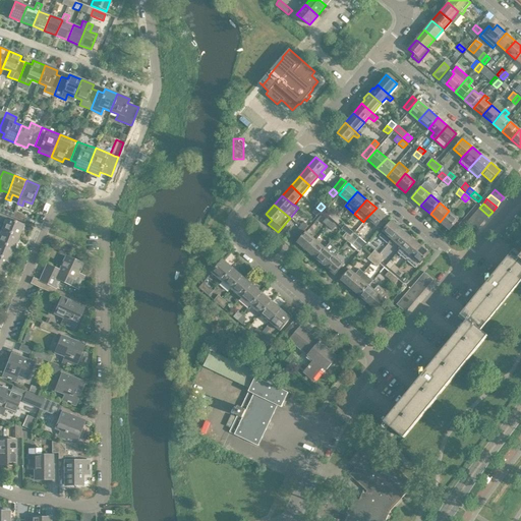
[(0,213),(12,217),(14,211),(3,207),(0,213)]
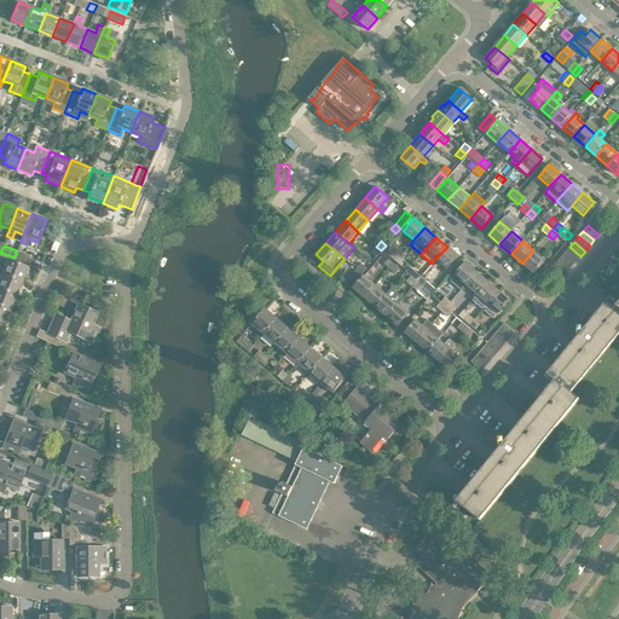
[(381,250),(376,247),(371,253),(376,256),(381,250)]
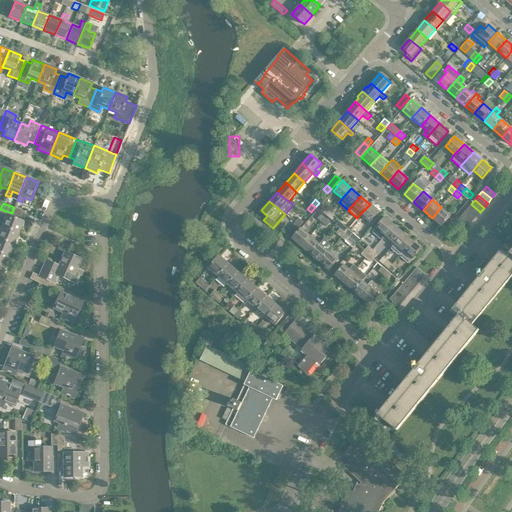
[(370,204),(360,214),(370,222),(379,211),(370,204)]
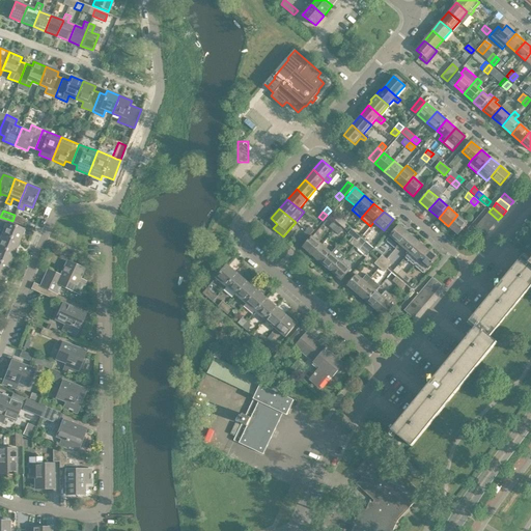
[(488,212),(484,217),(494,225),(498,220),(488,212)]
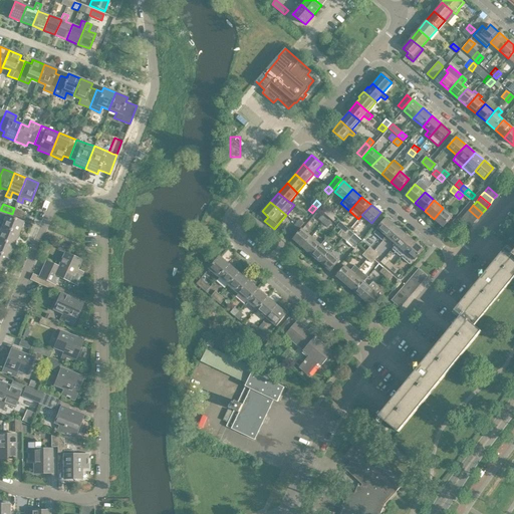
[(14,208),(12,214),(24,219),(26,213),(14,208)]
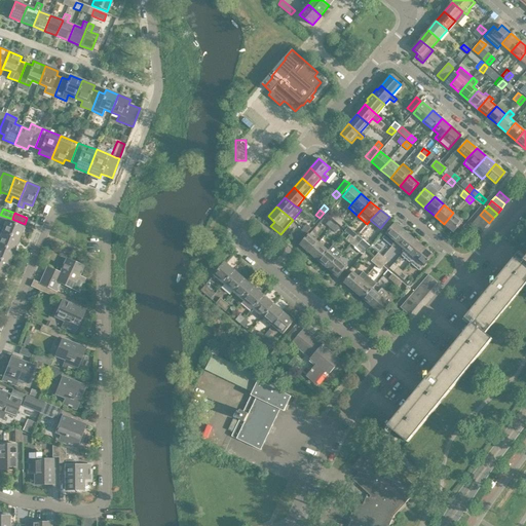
[(453,213),(444,224),(453,232),(462,221),(453,213)]
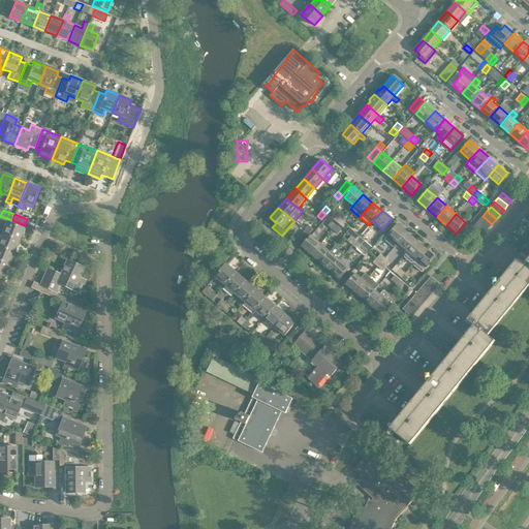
[(333,219),(338,223),(342,219),(337,215),(333,219)]
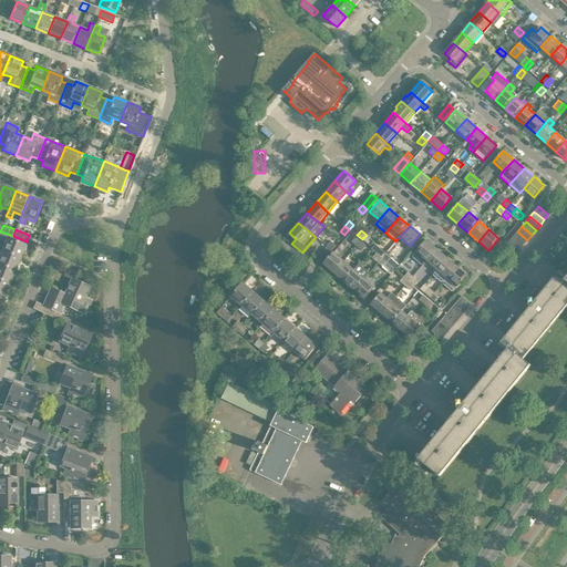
[(517,232),(513,236),(523,245),(527,240),(517,232)]
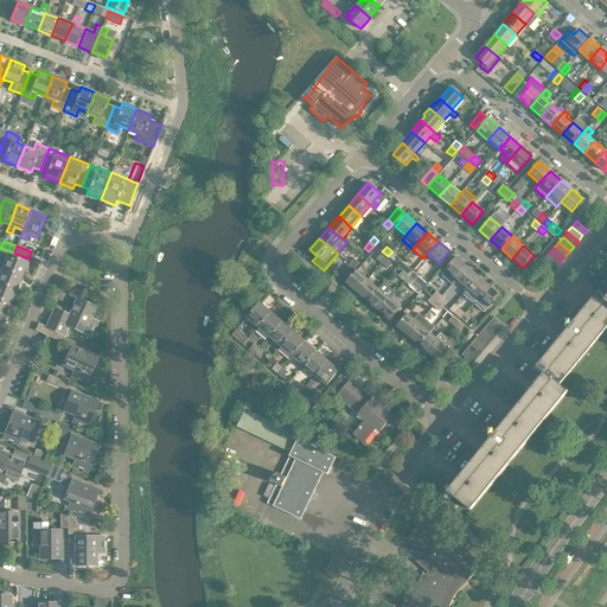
[(0,257),(5,260),(1,268),(21,276),(27,262),(0,250),(0,257)]
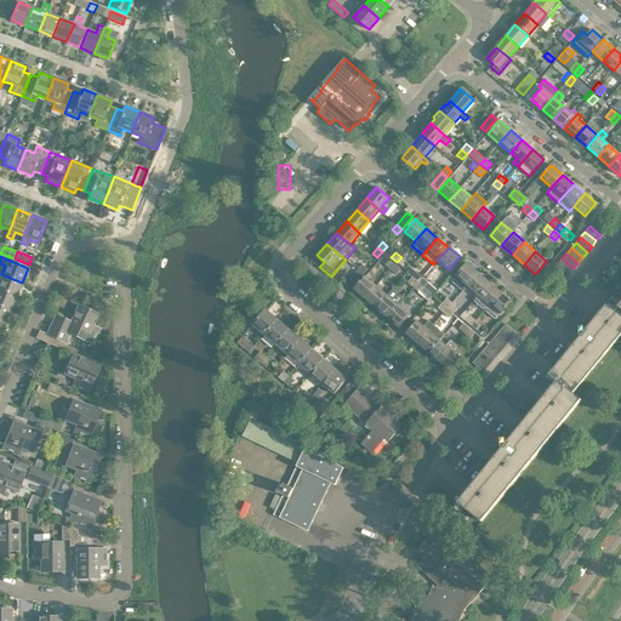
[(402,257),(397,262),(403,267),(406,262),(402,257)]
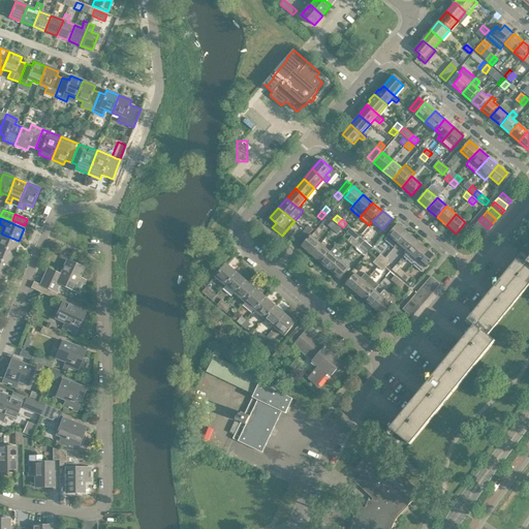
[(488,228),(478,220),(474,225),(484,234),(488,228)]
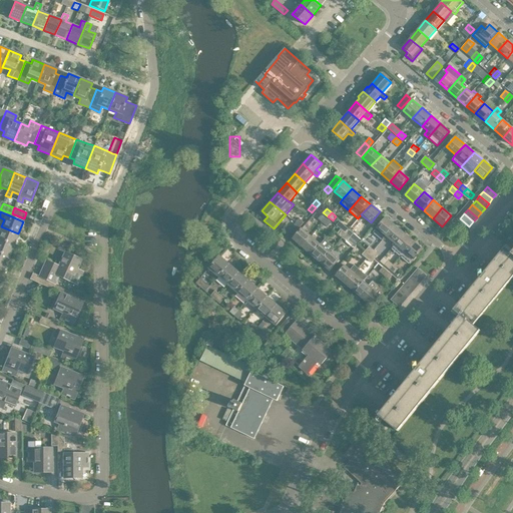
[(318,218),(323,222),(326,218),(322,214),(318,218)]
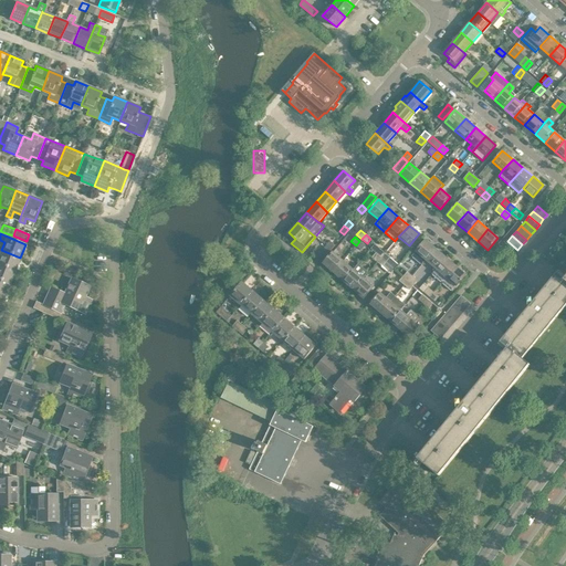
[(416,251),(426,260),(436,249),(426,240),(416,251)]
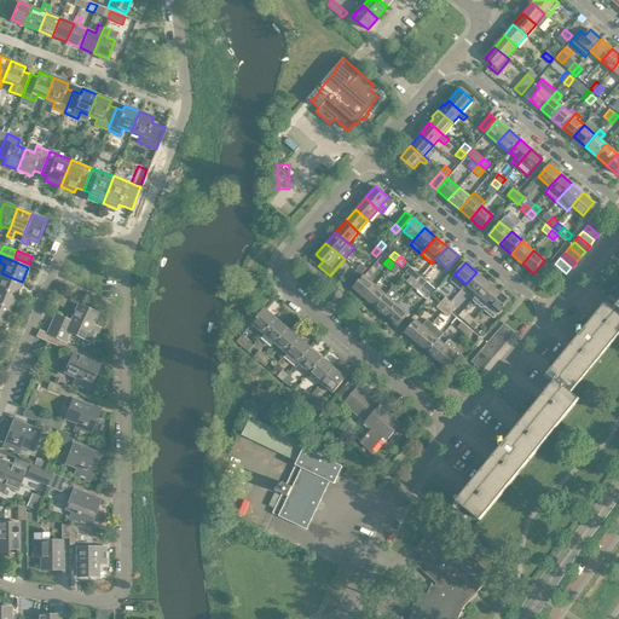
[(360,264),(356,268),(362,273),(366,268),(360,264)]
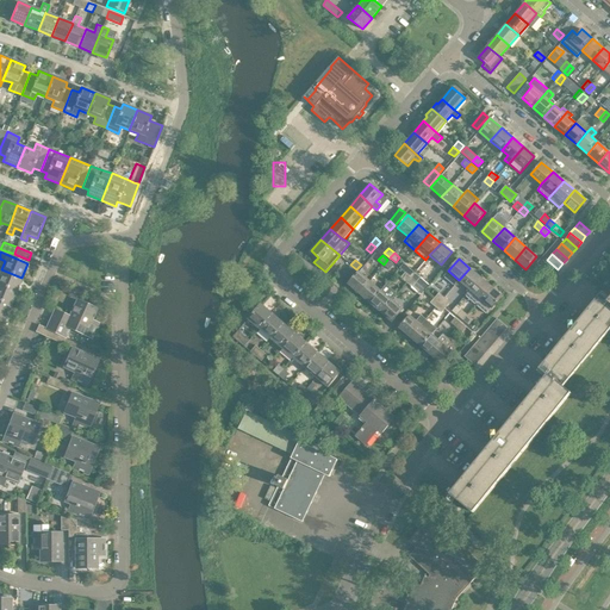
[(387,260),(384,265),(390,269),(393,265),(387,260)]
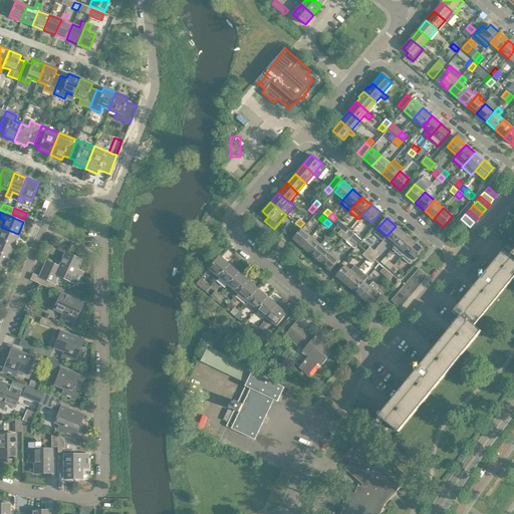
[(300,227),(295,223),(290,229),(286,225),(282,230),(291,238),(300,227)]
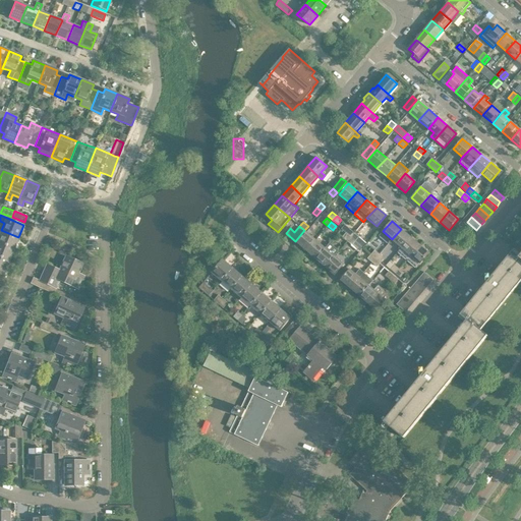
[(0,243),(13,248),(18,237),(1,230),(0,229),(0,243)]
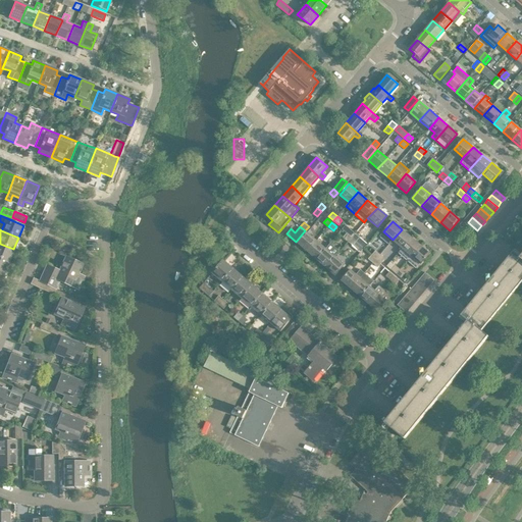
[(350,229),(347,233),(352,238),(355,233),(350,229)]
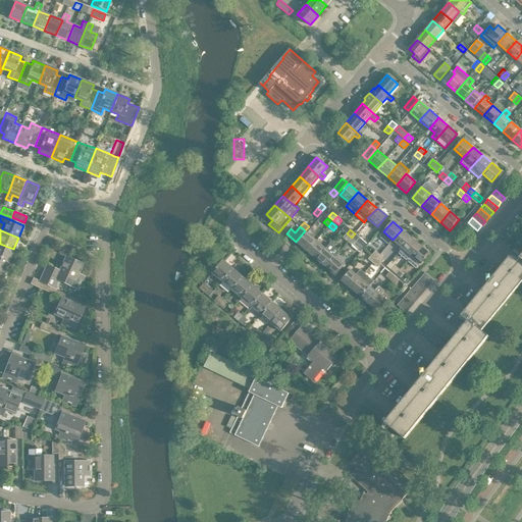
[(393,240),(402,248),(411,237),(402,229),(393,240)]
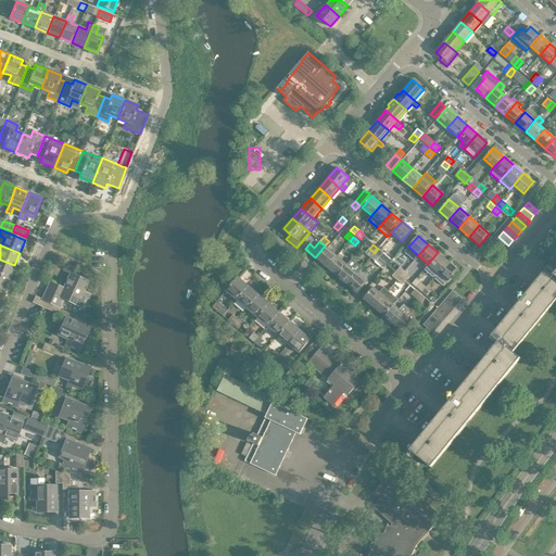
[(317,258),(327,267),(337,255),(327,248),(317,258)]
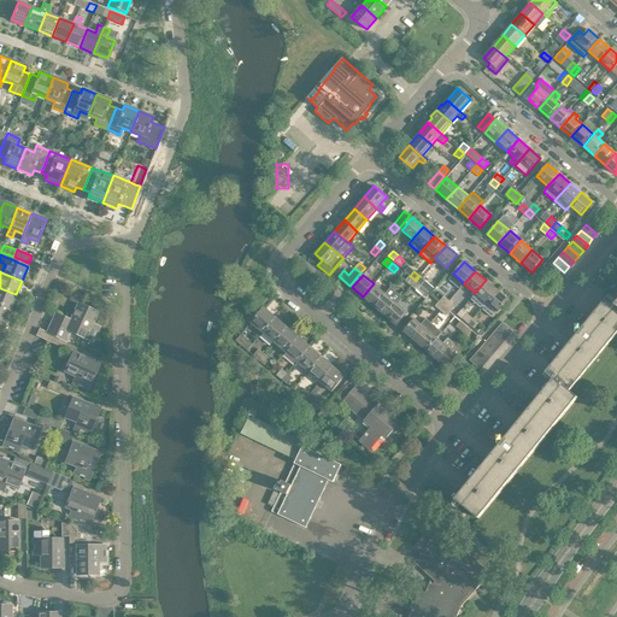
[(405,281),(411,286),(416,281),(410,276),(405,281)]
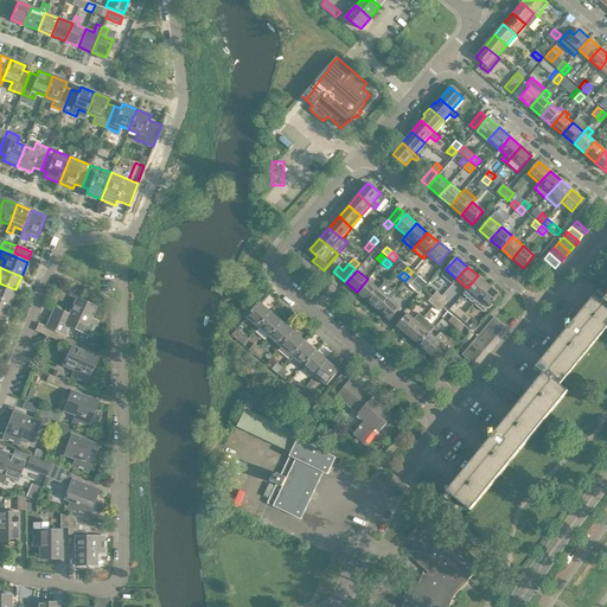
[(413,272),(409,276),(414,281),(419,276),(413,272)]
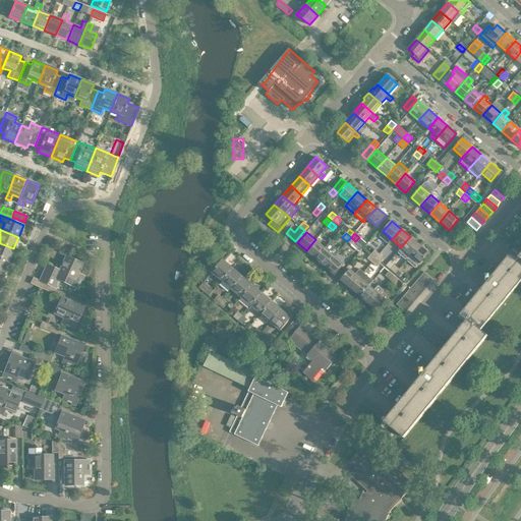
[(420,244),(410,236),(397,252),(407,259),(410,255),(420,244)]
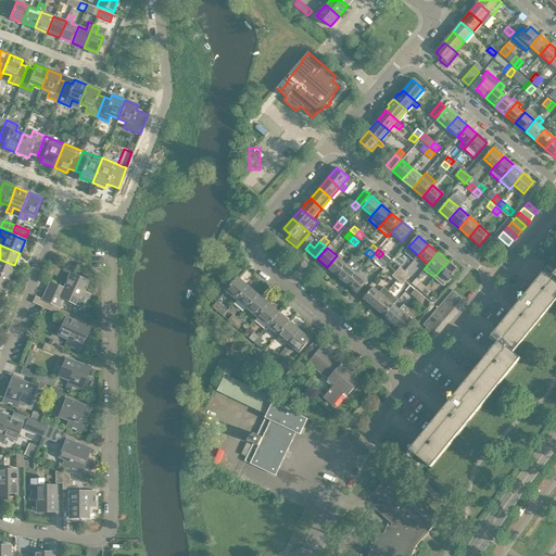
[(375,253),(370,257),(376,262),(379,257),(375,253)]
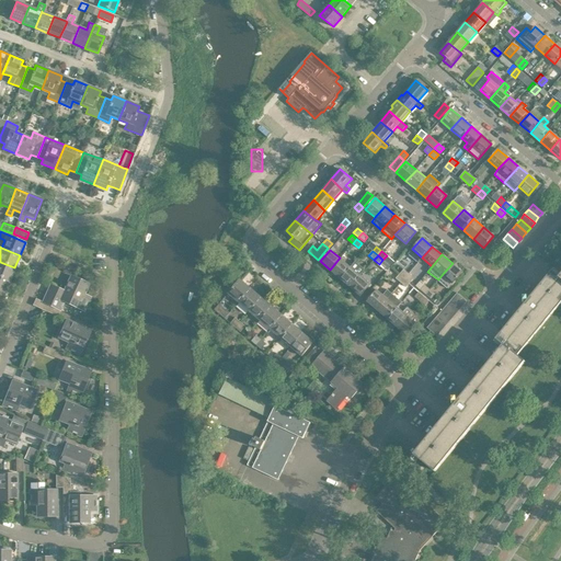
[(387,255),(382,260),(391,266),(395,262),(387,255)]
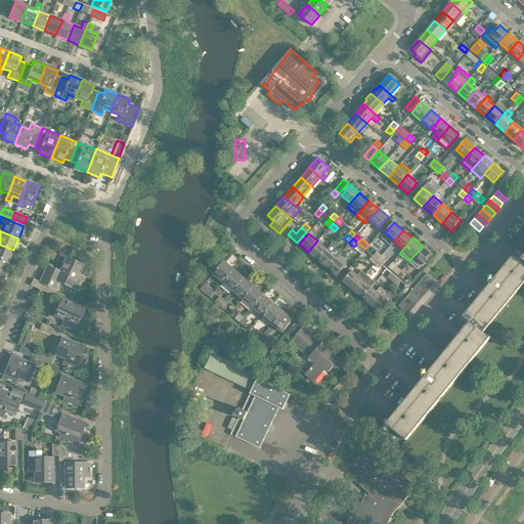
[(308,252),(317,260),(326,249),(317,241),(308,252)]
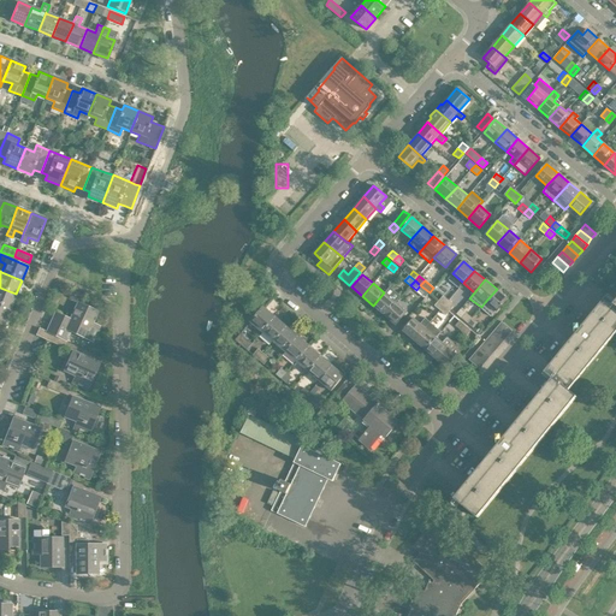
[(0,303),(11,308),(16,294),(0,288),(0,303)]
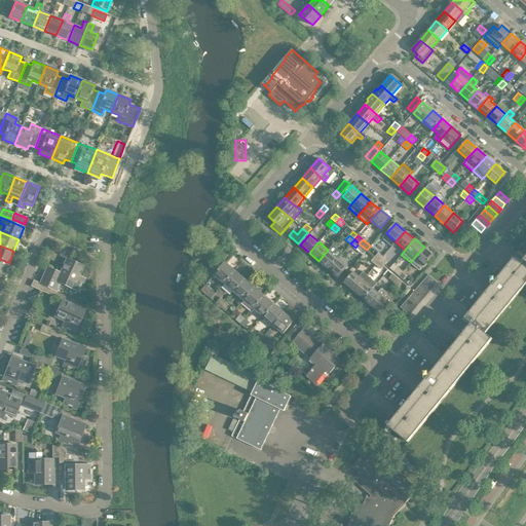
[(424,247),(414,258),(411,262),(420,270),(434,255),(424,247)]
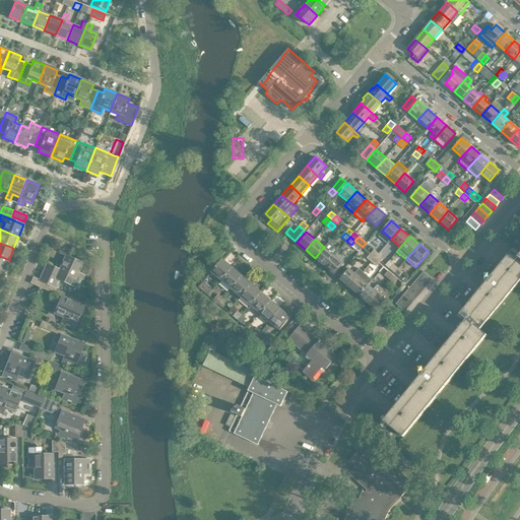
[(61,245),(58,251),(64,254),(67,248),(61,245)]
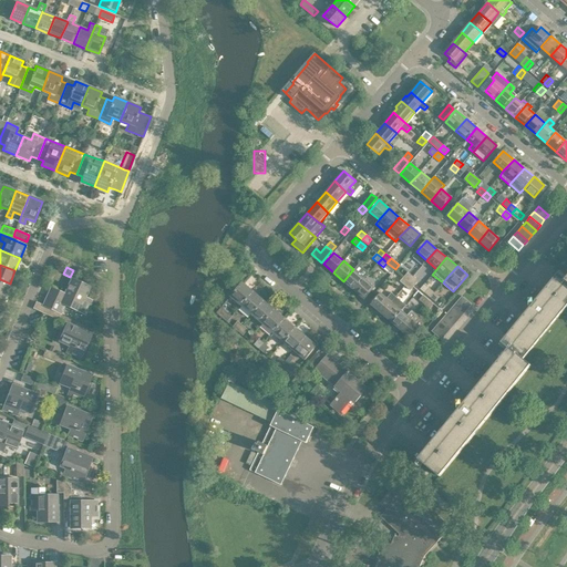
[(343,281),(353,290),(364,278),(353,269),(343,281)]
